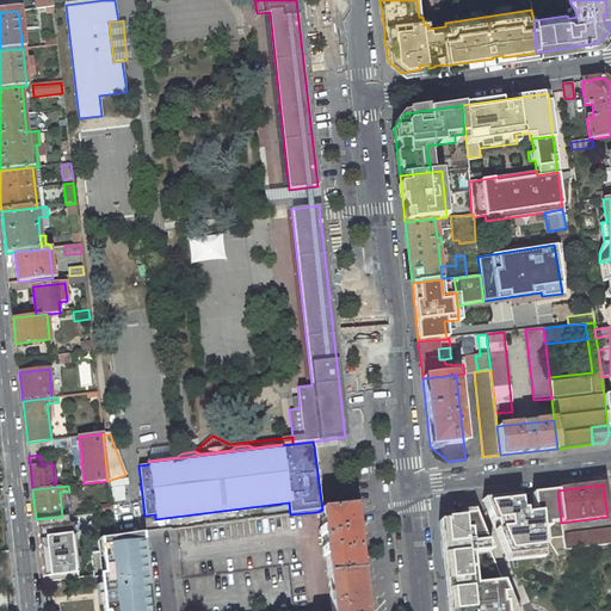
[(561,523),(557,491),(532,493),(534,508),(520,510),(519,495),(491,498),(483,499),(487,510),(488,512),(492,522),(497,522),(498,529),(495,529),(508,561),(544,556),(542,529),(549,528),(549,524),(561,523)]
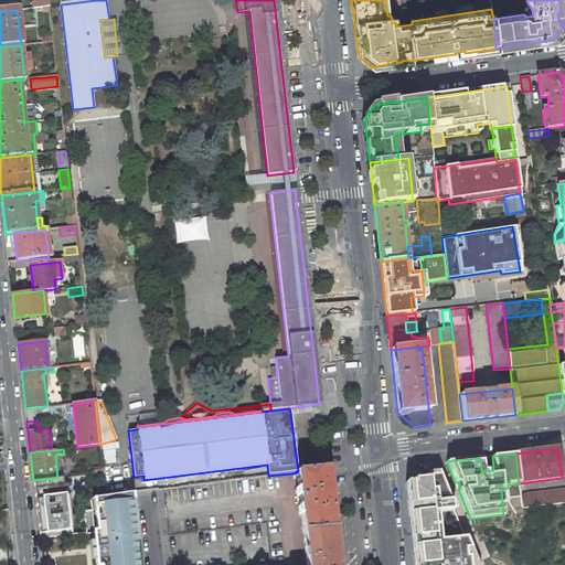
[(55,455),(57,478),(62,477),(61,466),(65,466),(64,455),(55,455)]
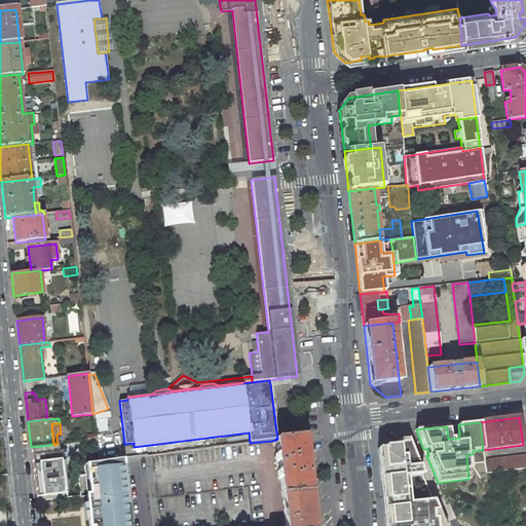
[(310,491),(304,436),(277,439),(275,439),(276,440),(278,461),(276,461),(277,473),(279,472),(282,494),(310,491)]
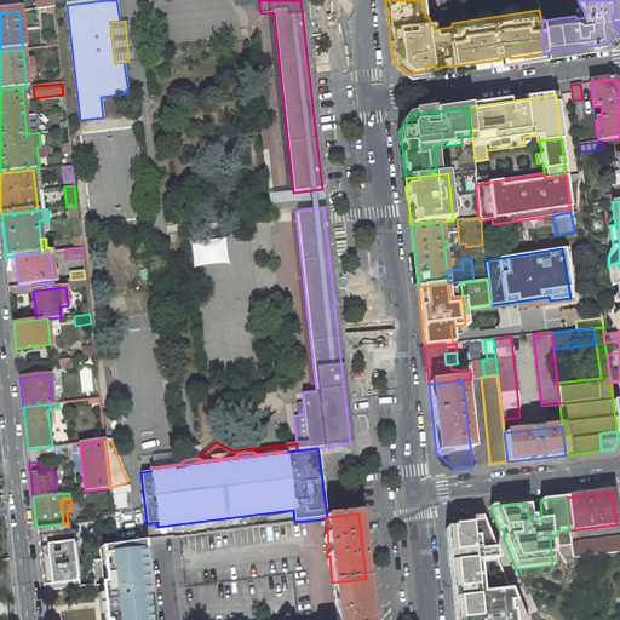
[(510,619),(510,614),(511,612),(510,602),(515,602),(482,523),(482,521),(480,517),(470,518),(470,522),(465,522),(465,526),(452,527),(452,528),(445,529),(454,619),(510,619)]
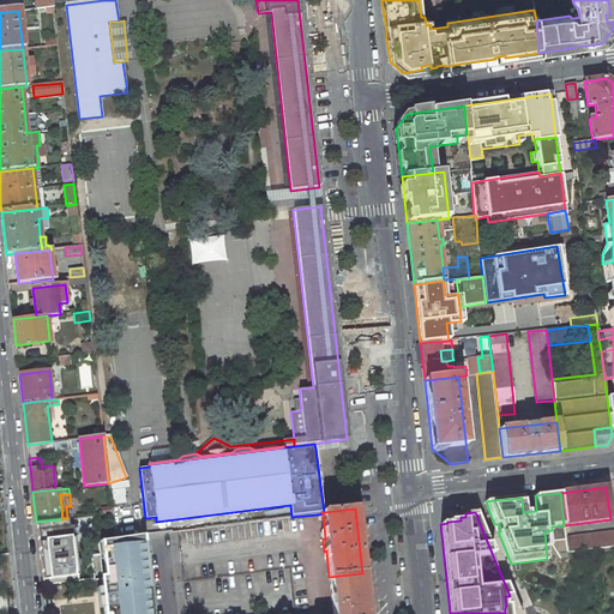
[(73,524),(68,525),(67,518),(62,519),(36,522),(43,585),(78,582),(73,524)]
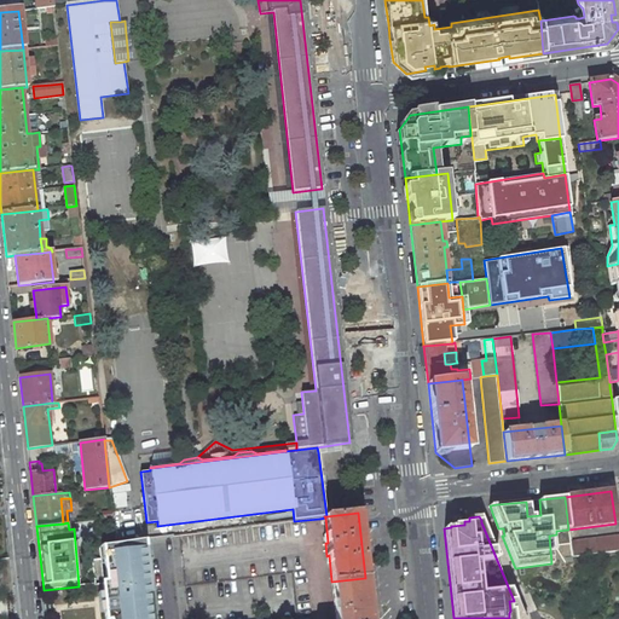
[(618,536),(571,542),(572,557),(618,550),(618,536)]
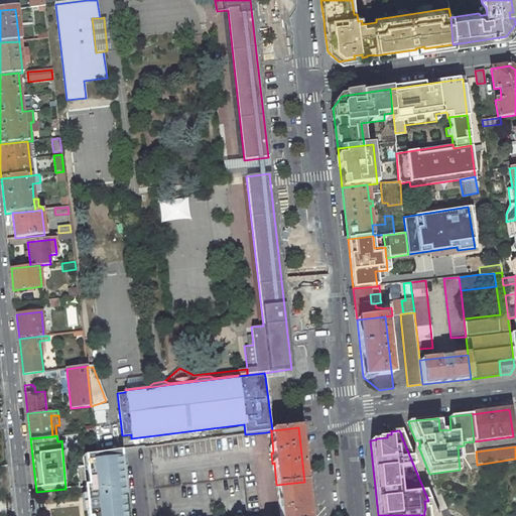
[(126,515),(119,450),(97,454),(85,456),(88,486),(85,487),(88,515),(126,515)]
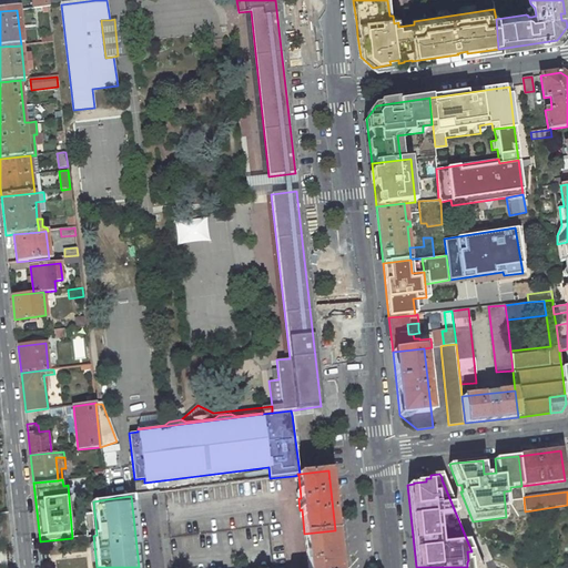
[(338,567),(335,530),(304,534),(307,567),(338,567)]
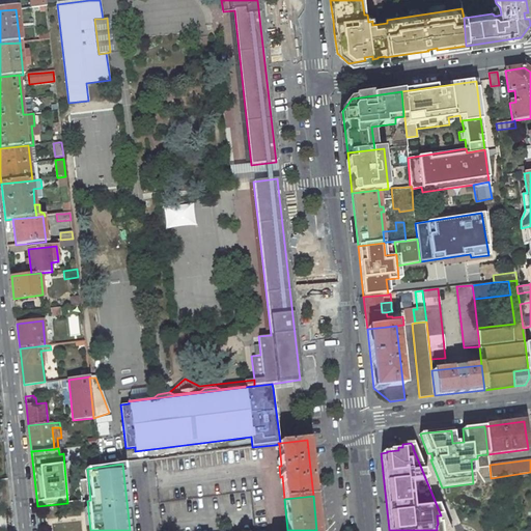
[(437,530),(446,530),(441,515),(437,515),(438,524),(437,526),(437,530)]
